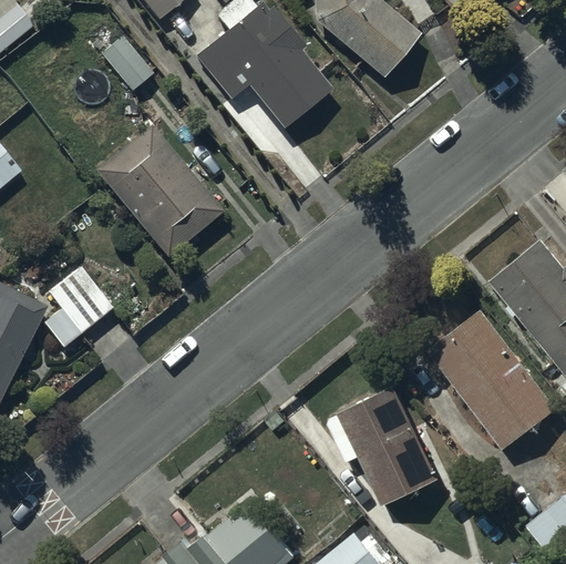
[(0,0),(0,53),(35,22),(17,0),(0,0)]
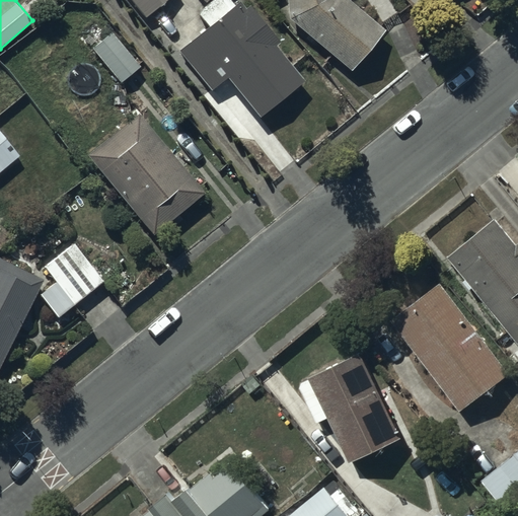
[(131,0),(146,18),(167,0),(131,0)]
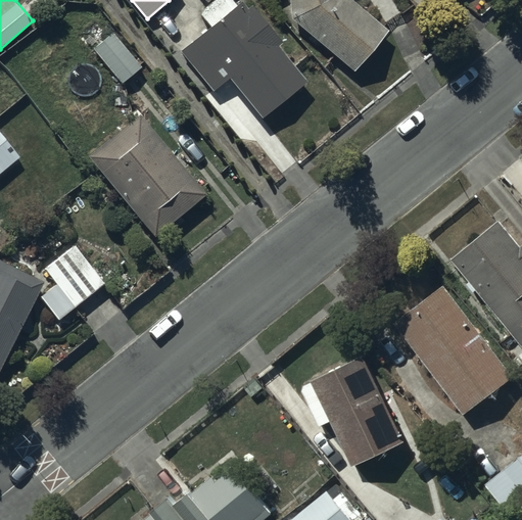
[(210,29),(181,52),(214,91),(228,79),(262,120),(305,83),(276,47),(280,44),(252,9),(249,12),(242,4),(237,7),(231,0),(205,0),(208,4),(198,13),(210,29)]
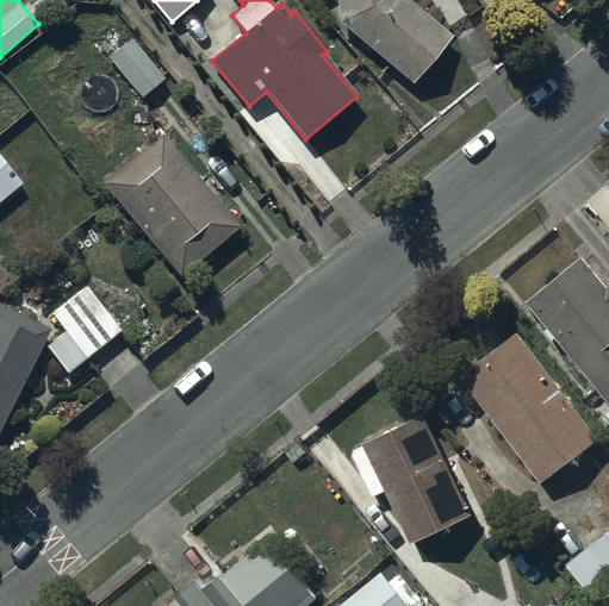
[(335,0),(339,25),(412,85),(454,37),(409,0),(335,0)]
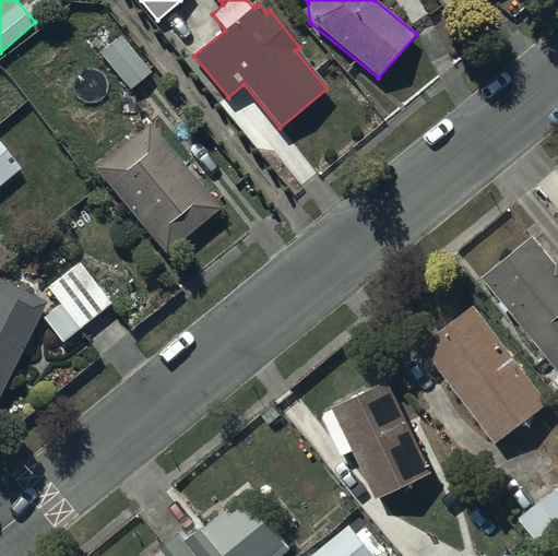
[(120,34),(99,51),(131,90),(152,72),(120,34)]
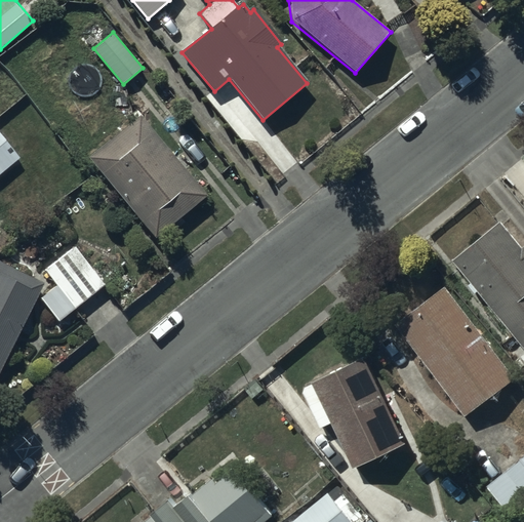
[(139,115),(88,159),(155,239),(207,195),(139,115)]
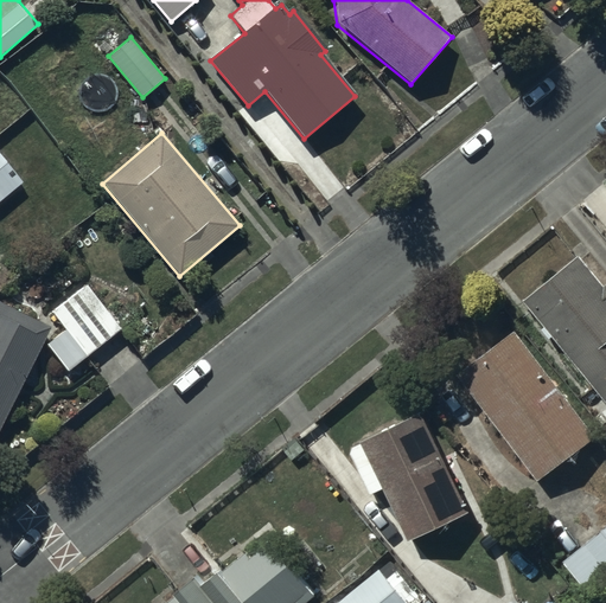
[(0,200),(24,179),(0,152),(0,200)]
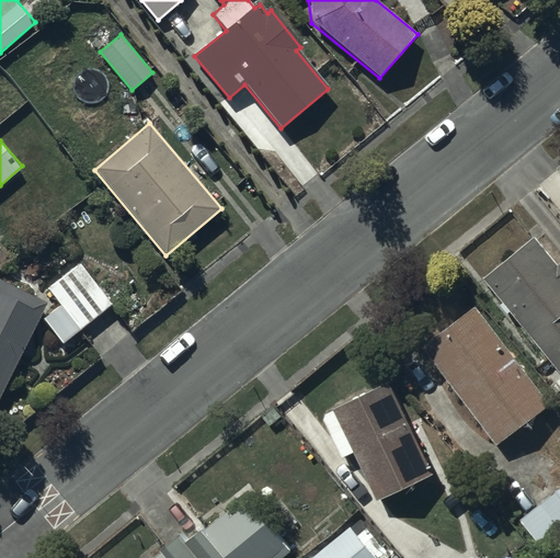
[(535,238),(484,279),(503,302),(500,304),(509,314),(512,310),(559,371),(559,262),(557,265),(535,238)]
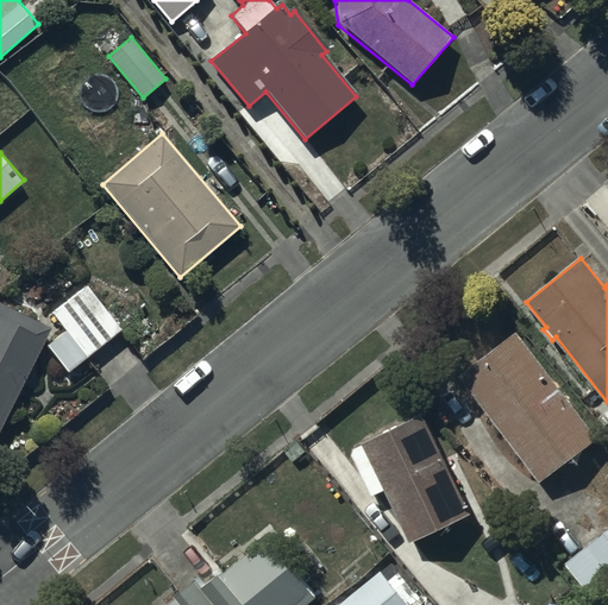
[(64,331),(45,345),(66,372),(123,331),(88,283),(50,310),(64,331)]
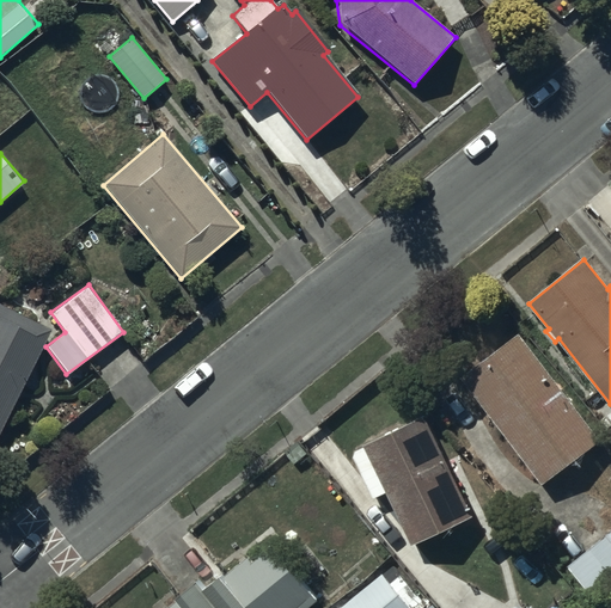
[(0,427),(49,330),(0,305),(0,427)]
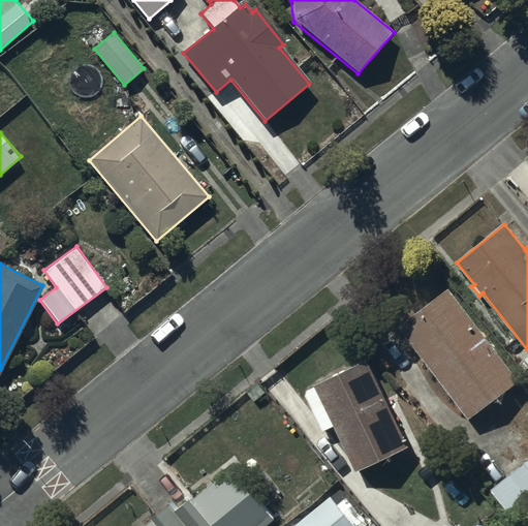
[(521,380),(448,289),(401,327),(471,420),(521,380)]
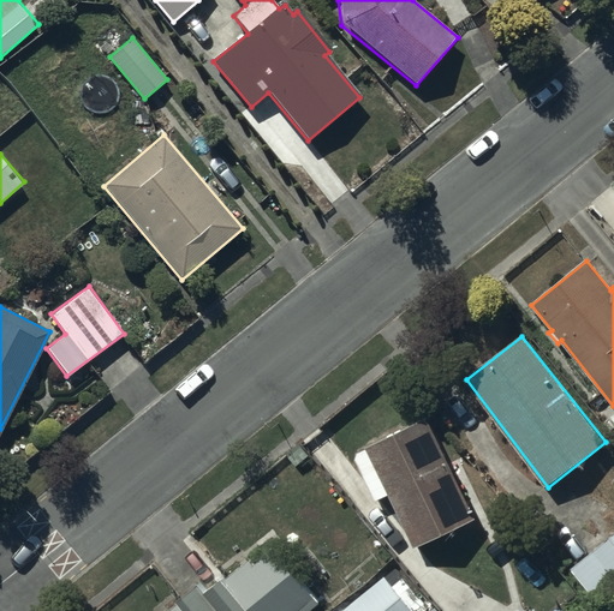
[(480,519),(429,417),(368,447),(370,451),(357,457),(377,501),(391,493),(418,549),(480,519)]
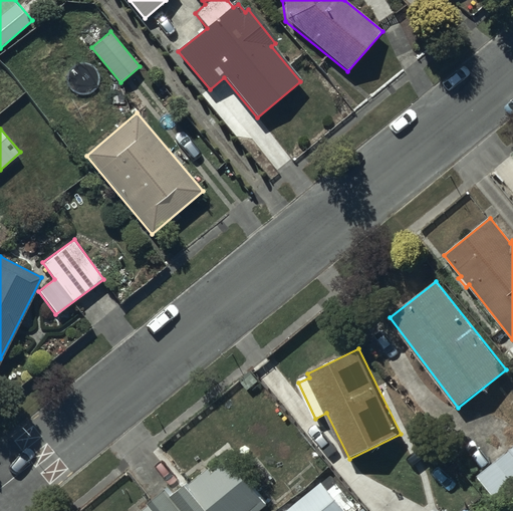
[(512,446),(477,475),(500,505),(512,495),(512,446)]
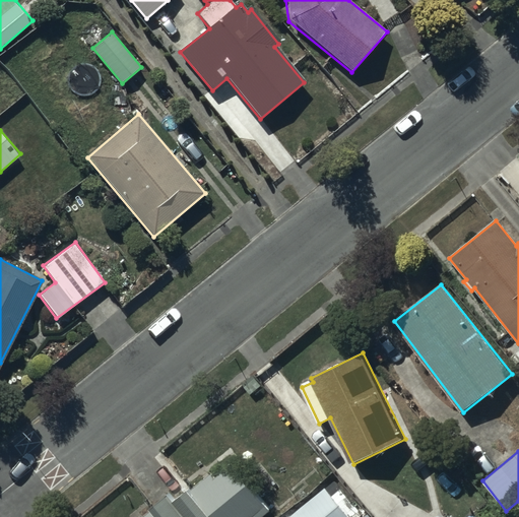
[(263,516),(271,511),(234,465),(216,478),(213,474),(179,503),(172,496),(145,516),(263,516)]
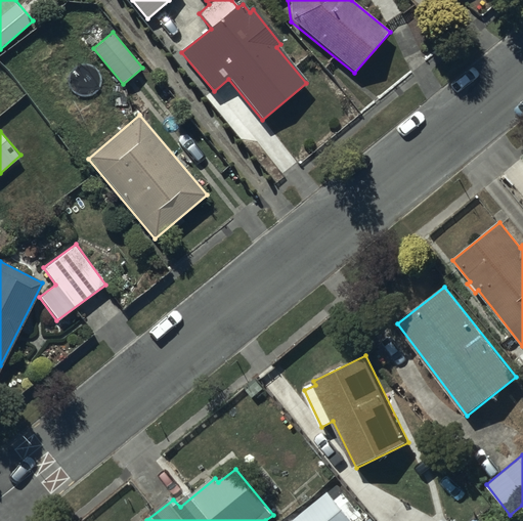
[(353,520),(330,490),(290,520),(353,520)]
